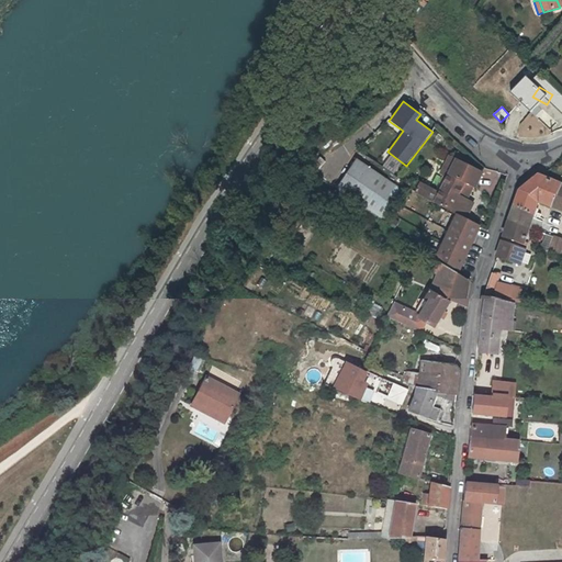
[(450,176),(458,160),(450,157),(442,172),(450,176)]
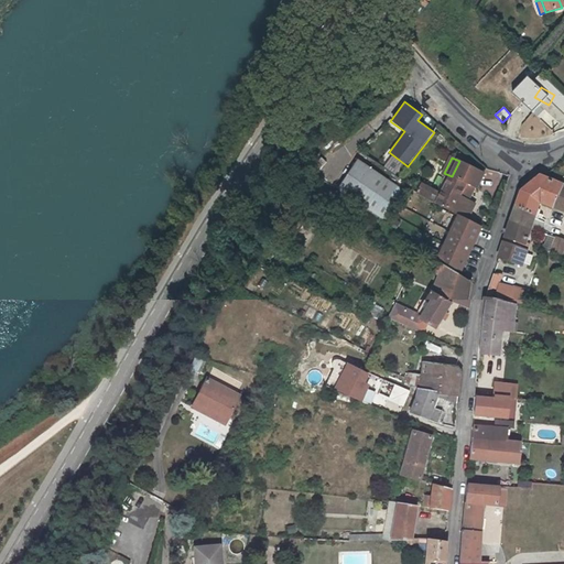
[(403,191),(357,160),(338,187),(386,218),(403,191)]
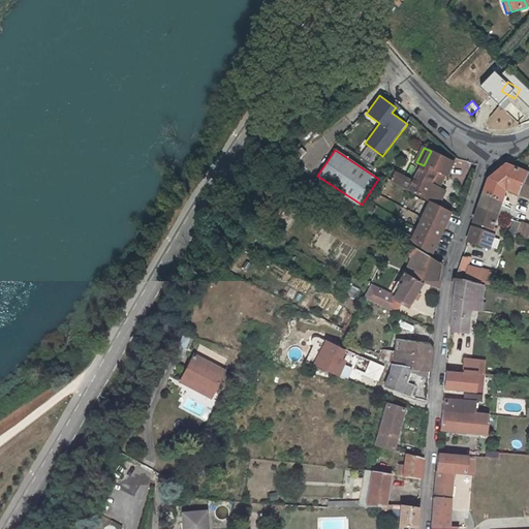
[(414,182),(411,190),(429,198),(433,200),(440,204),(447,190),(440,187),(446,174),(448,175),(455,161),(431,150),(431,151),(424,165),(414,182)]
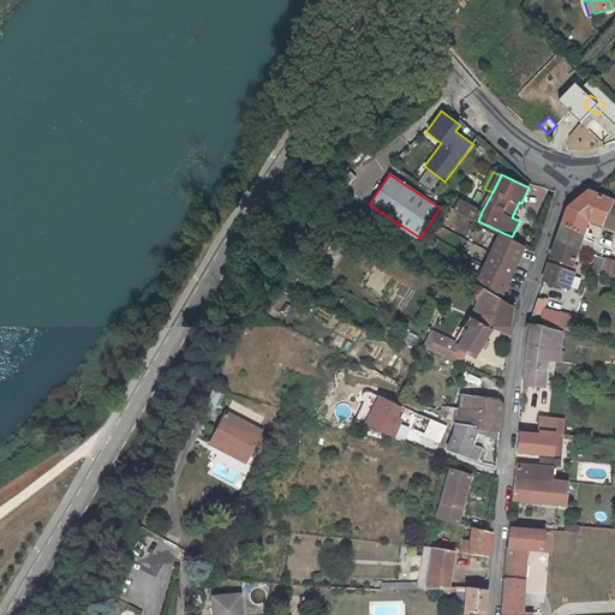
[(614,203),(591,192),(569,208),(590,220),(604,226),(614,203)]
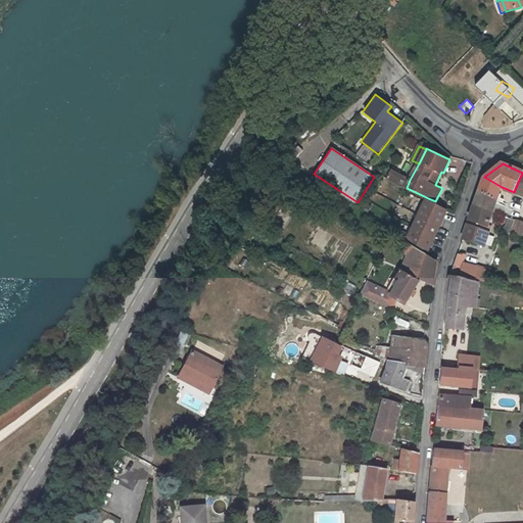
[(389,178),(407,188),(410,180),(393,172),(389,178)]
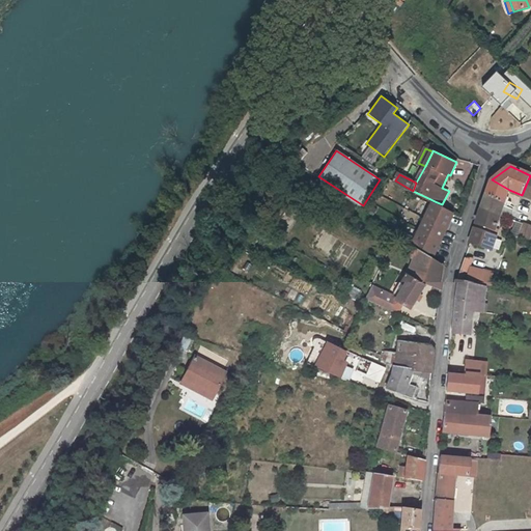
[(530,174),(530,175),(522,195),(530,198),(530,174)]
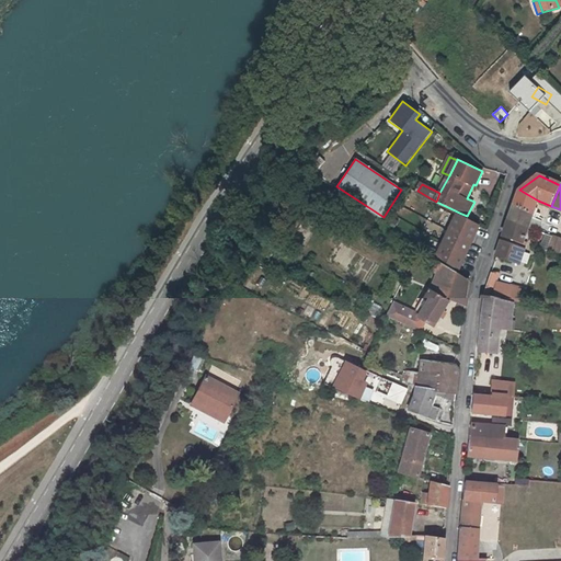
[(519,190),(514,206),(533,214),(538,201),(519,190)]
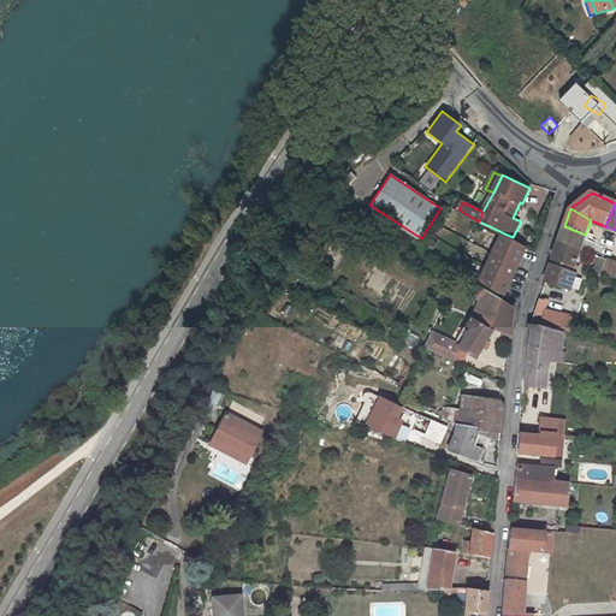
[(585,235),(564,226),(558,242),(580,248),(590,252),(594,238),(585,235)]
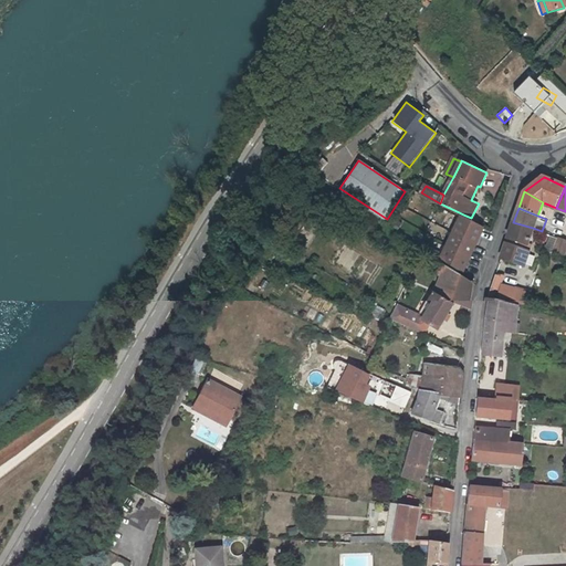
[(463,215),(441,261),(463,273),(483,229),(469,222),(471,218),(463,215)]
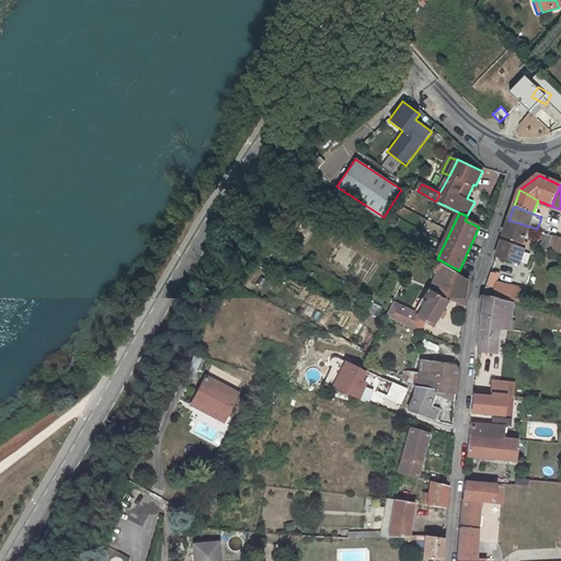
[(508,220),(504,236),(523,242),(528,226),(508,220)]
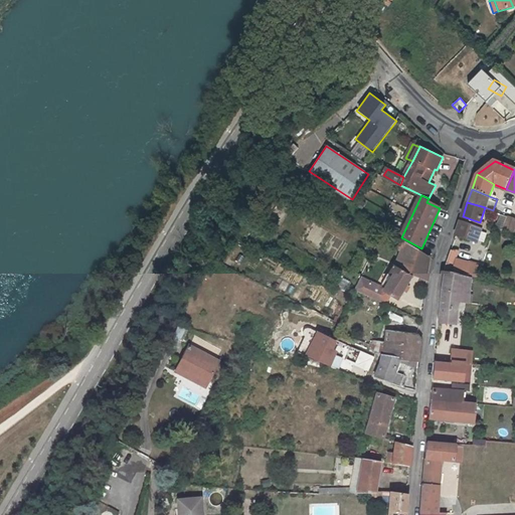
[(496,226),(514,232),(514,217),(500,212),(496,226)]
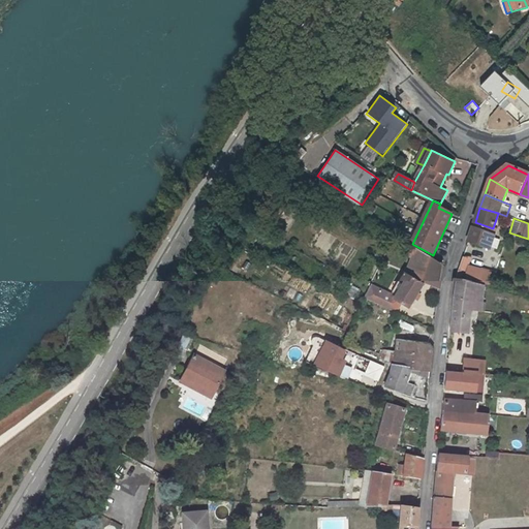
[(396,293),(372,282),(364,299),(395,313),(401,302),(408,306),(412,300),(416,302),(419,296),(415,293),(423,282),(439,288),(442,266),(416,251),(408,273),(403,280),(398,290),(396,293)]
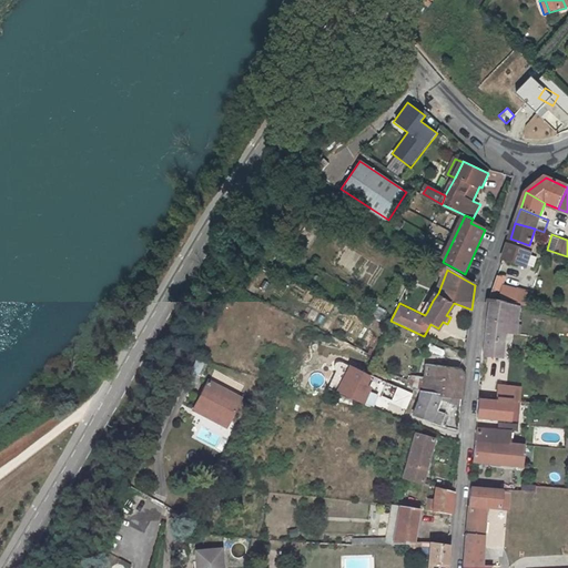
[(504,287),(507,277),(498,275),(489,298),(517,304),(520,291),(504,287)]
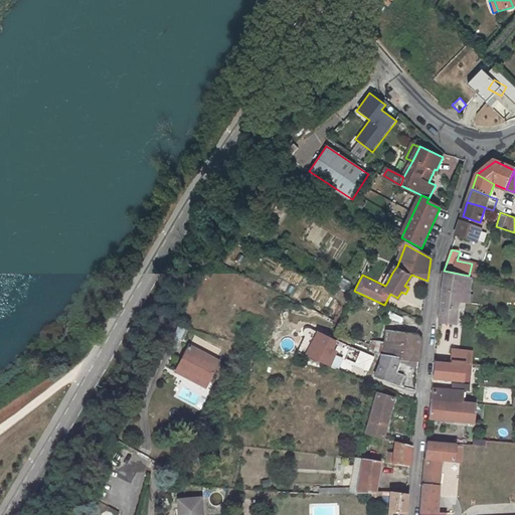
[(471,278),(481,280),(484,267),(472,264),(469,276),(469,278),(471,278)]
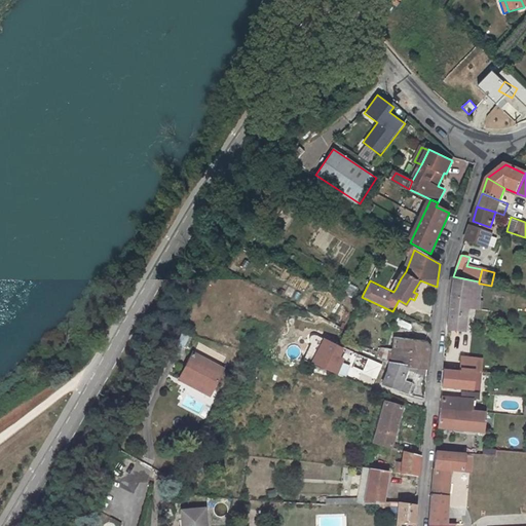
[(401,278),(397,276),(390,286),(396,289),(401,278)]
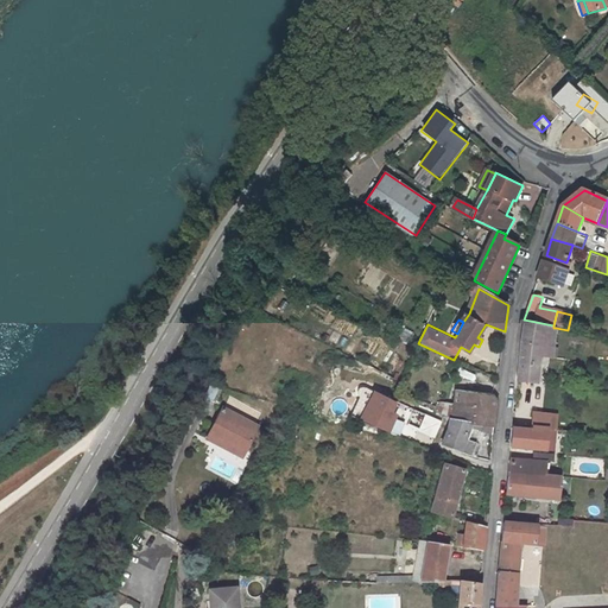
[(540,356),(552,358),(556,328),(553,328),(524,322),(518,380),(539,381),(540,356)]
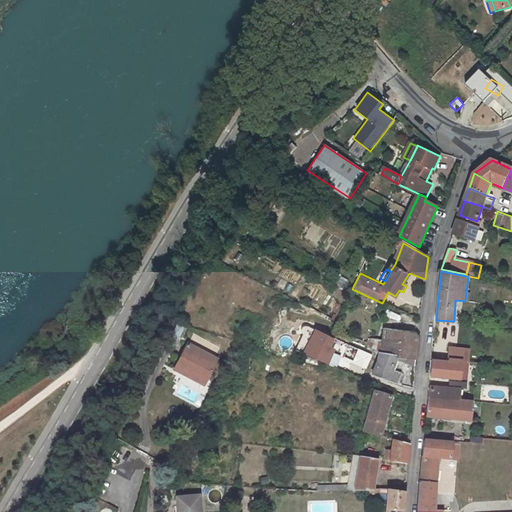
[(167,337),(176,341),(182,327),(174,323),(167,337)]
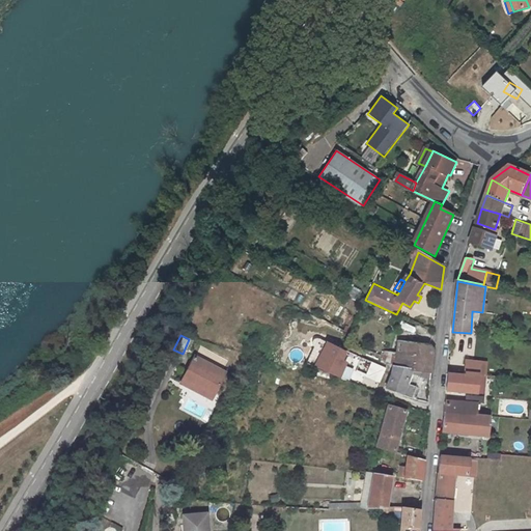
[(394,366),(431,370),(434,348),(429,344),(397,341),(394,366)]
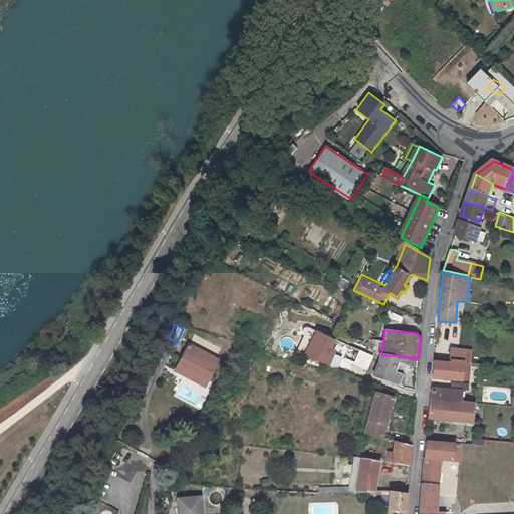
[(323,363),(323,364),(325,365),(332,350),(329,349),(332,341),(316,333),(306,357),(323,363)]
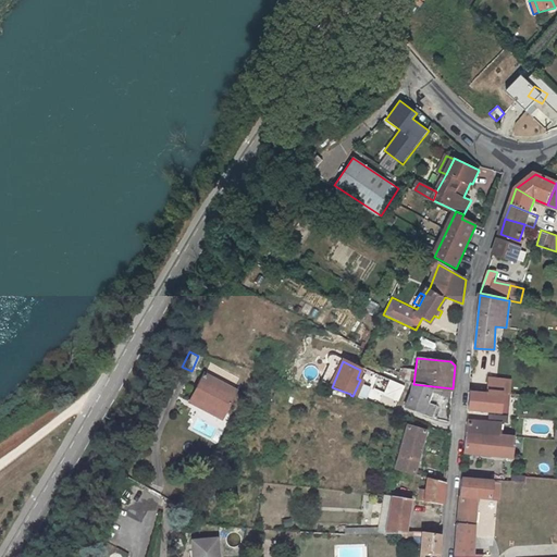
[(510,380),(489,378),(487,391),(503,392),(502,395),(509,395),(510,380)]
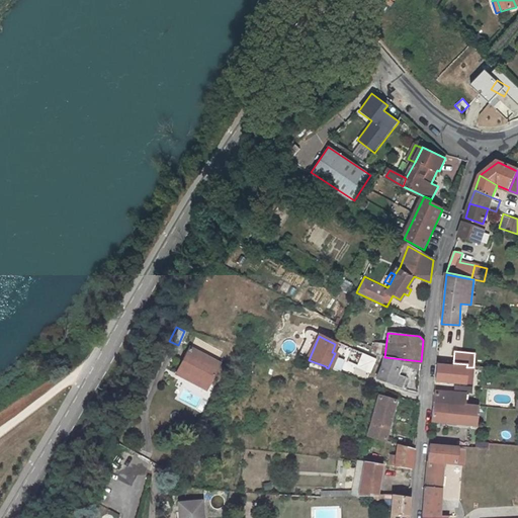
[(192,377),(191,379),(210,390),(222,369),(190,352),(180,371),(192,377)]
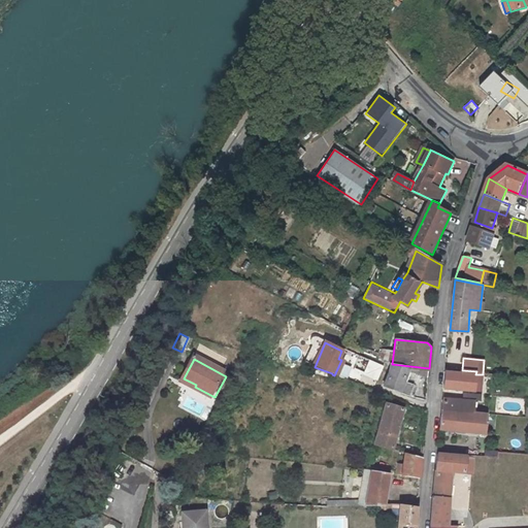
[(407,371),(428,374),(429,368),(392,364),(385,386),(398,391),(411,396),(415,386),(403,382),(407,371)]
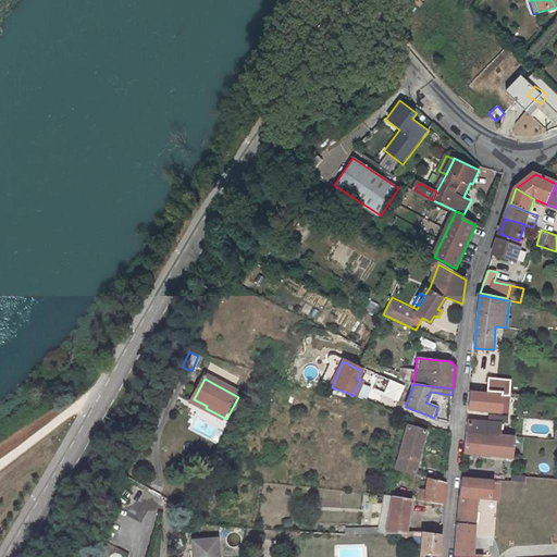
[(507,403),(500,401),(502,395),(503,392),(487,391),(487,393),(470,392),(468,409),(507,412),(507,403)]
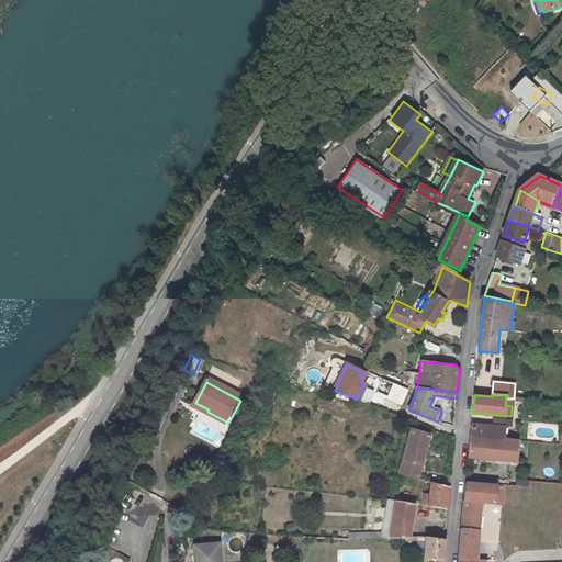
[(225,429),(228,423),(208,412),(209,409),(195,403),(191,411),(225,429)]
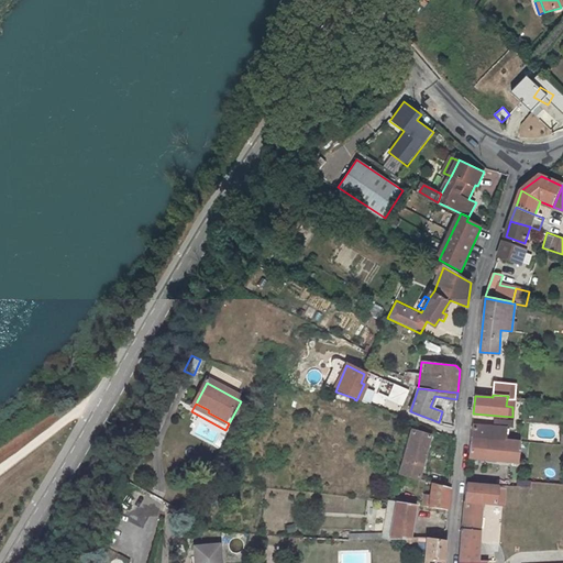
[(472,438),(504,440),(505,428),(473,424),(472,438)]
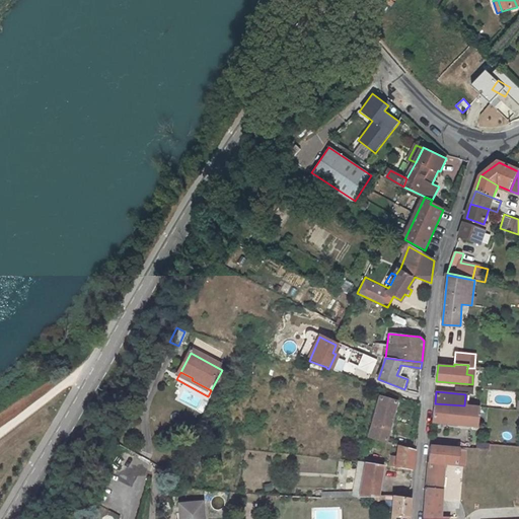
[(379,397),(369,436),(386,441),(396,402),(379,397)]
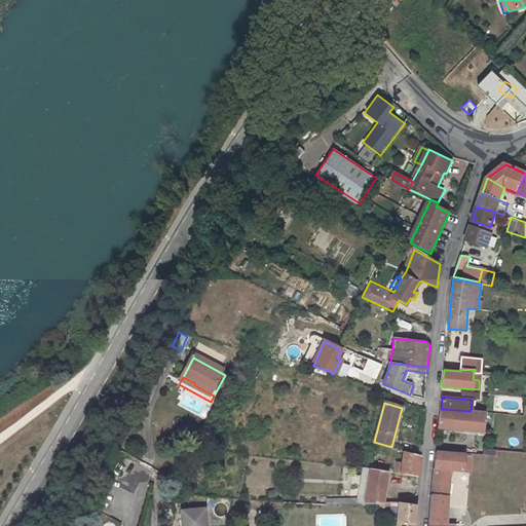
[(471,411),(441,409),(439,427),(484,431),(486,413),(471,411)]
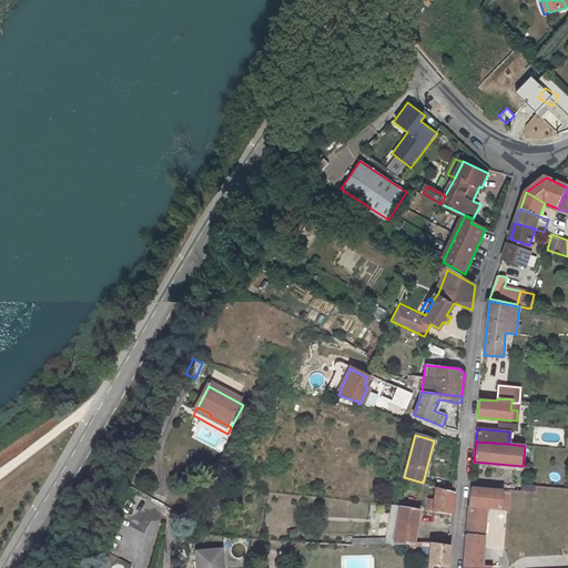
[(436,487),(434,500),(427,500),(426,510),(452,515),(453,501),(454,493),(436,487)]
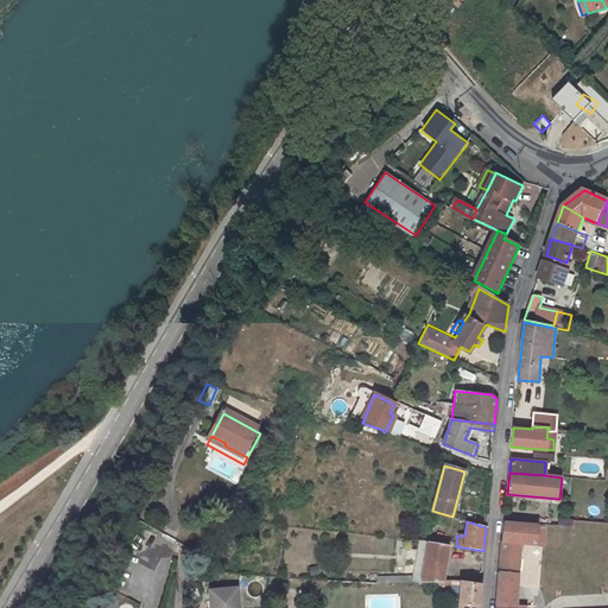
[(505,521),(495,607),(523,607),(524,607),(518,607),(523,544),(546,546),(549,525),(505,521)]
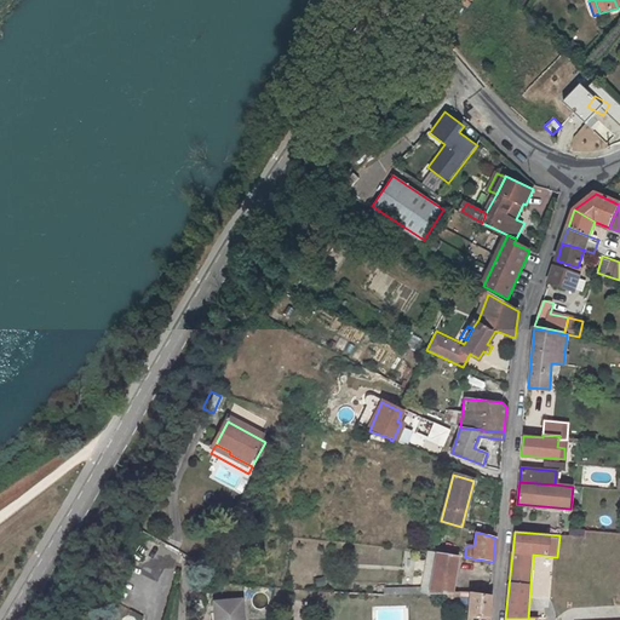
[(384,596),(419,596),(446,595),(451,595),(457,556),(436,552),(430,586),(385,587),(384,596)]
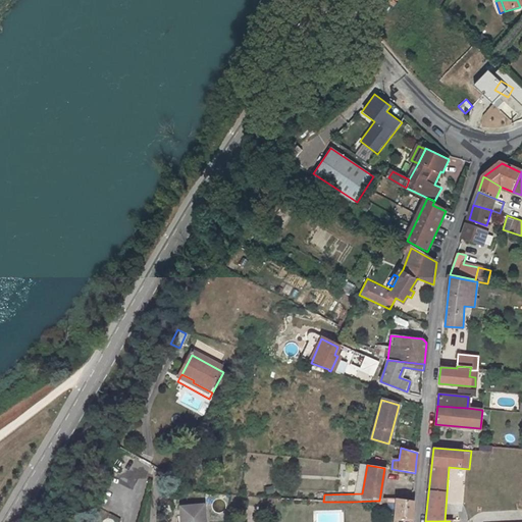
[(397,499),(395,521),(411,521),(413,501),(397,499)]
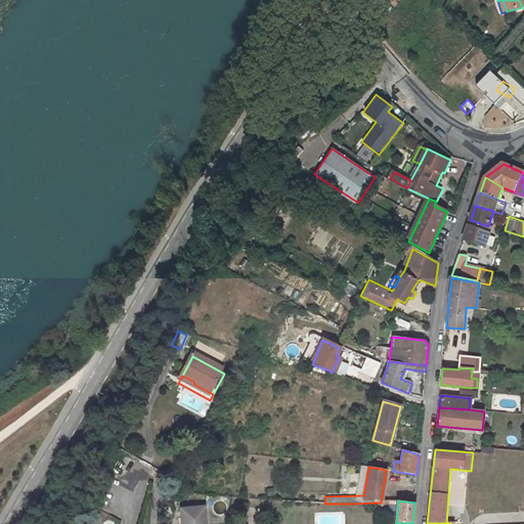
[(386,503),(381,503),(377,503),(377,511),(386,512),(386,503)]
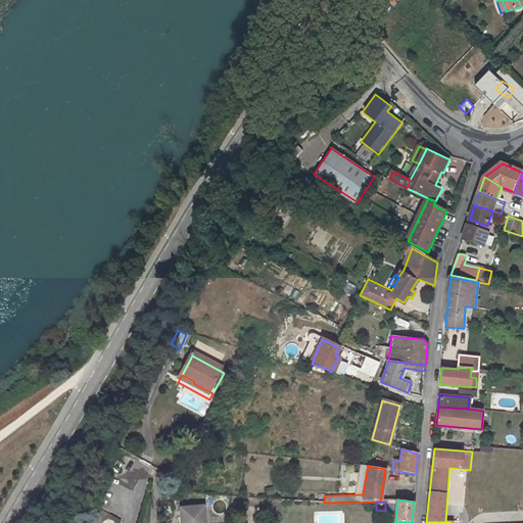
[(176,507),(177,522),(200,522),(199,506),(176,507)]
